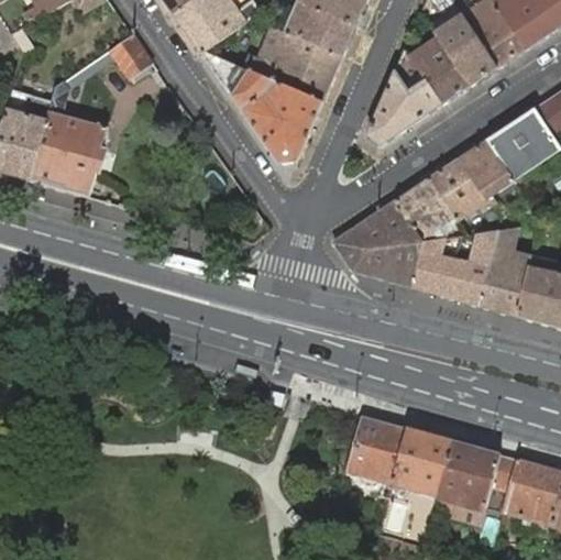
[(34,0),(42,14),(67,0),(34,0)]
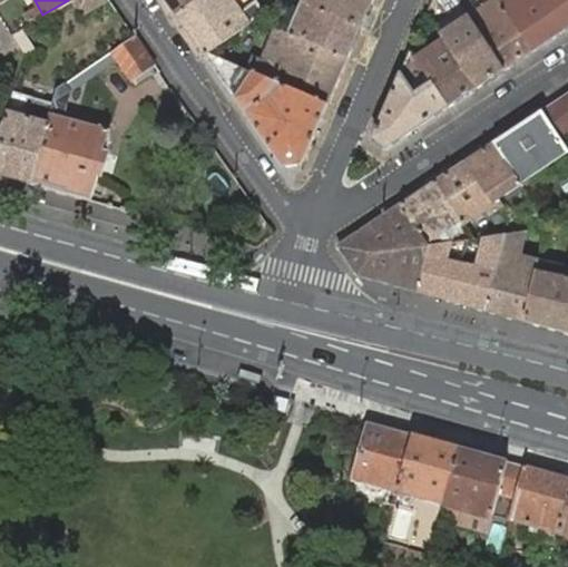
[(78,13),(101,0),(71,0),(78,13)]
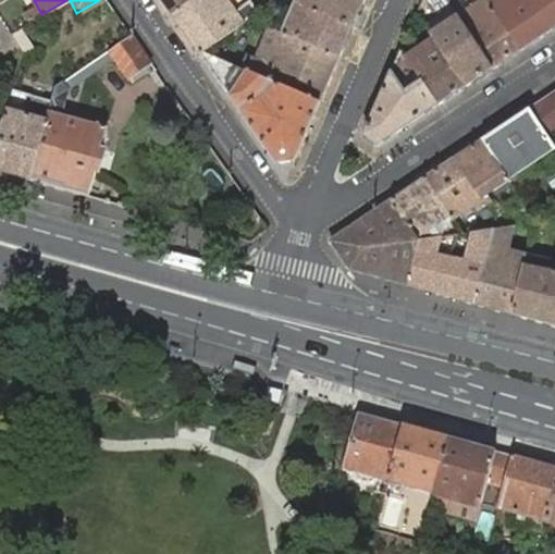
[(161,0),(169,11),(185,0),(161,0)]
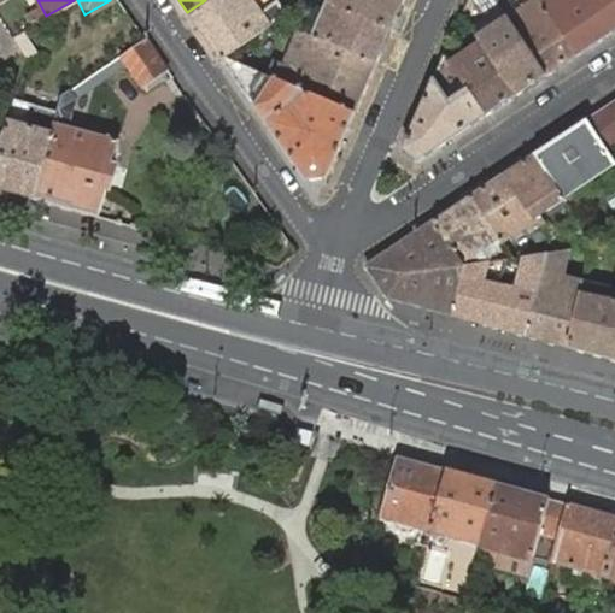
[(205,0),(187,12),(220,57),(222,54),(274,17),(283,11),(276,0),(273,0),(261,9),(253,0),(205,0)]
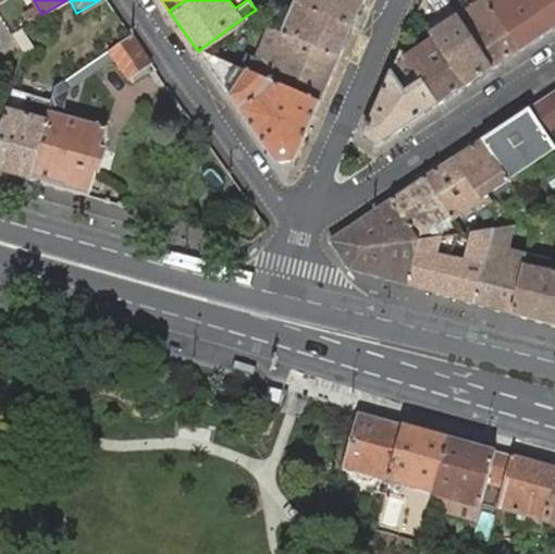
[(337,54),(350,24),(295,0),(282,31),(337,54)]
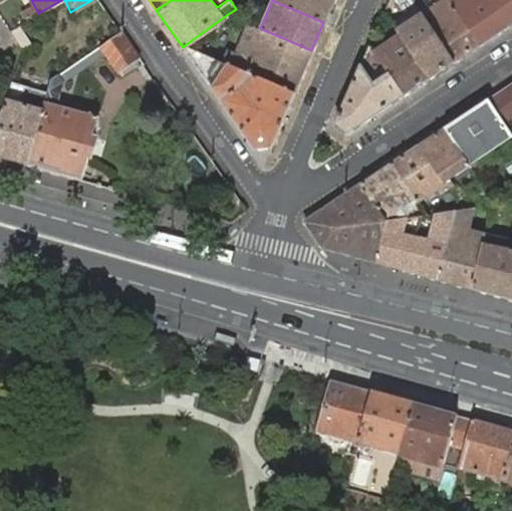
[(323,22),(332,0),(272,0),(323,22)]
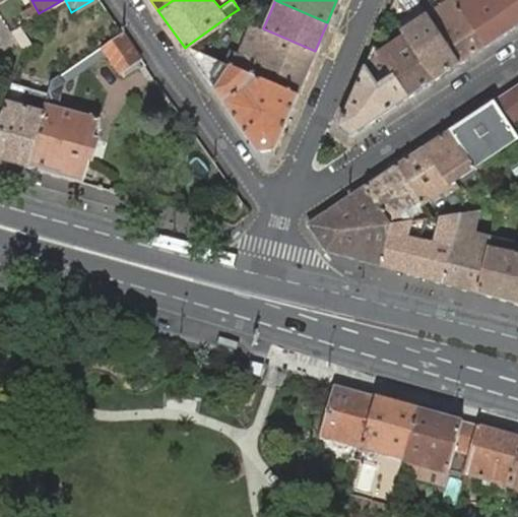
[(432,78),(457,62),(425,12),(418,3),(416,0),(399,0),(406,10),(393,19),(399,28),(402,35),(432,78)]
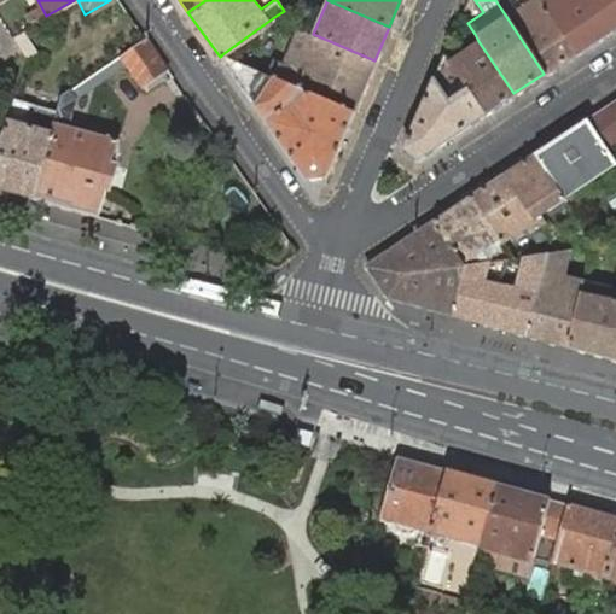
[(544,74),(574,53),(539,0),(529,0),(513,10),(507,0),(504,0),(498,4),(505,15),(544,74)]
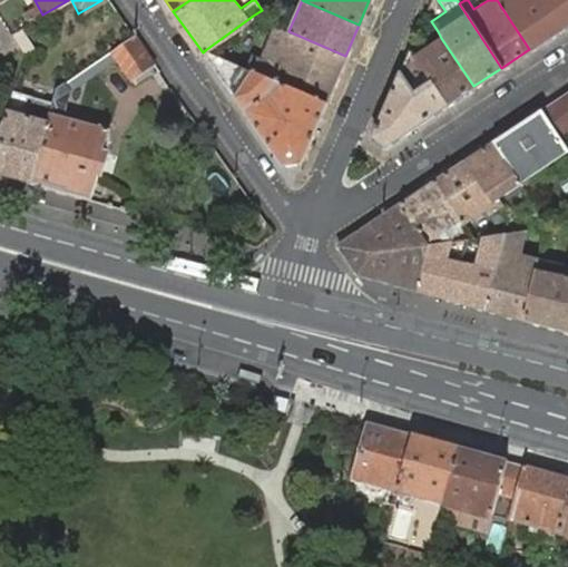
[(529,49),(557,30),(536,0),(497,0),(529,49)]
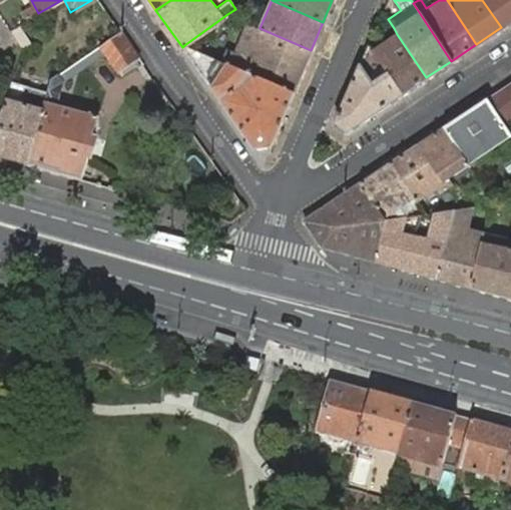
[(482,0),(501,27),(510,20),(510,0),(482,0)]
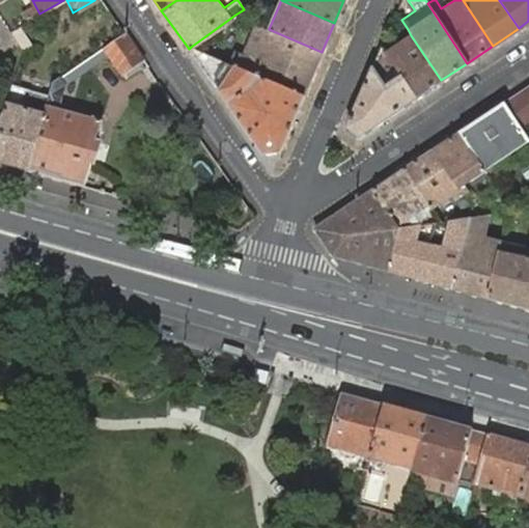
[(229,63),(303,95),(322,52),(269,29),(254,23),(242,54),(234,51),(229,63)]
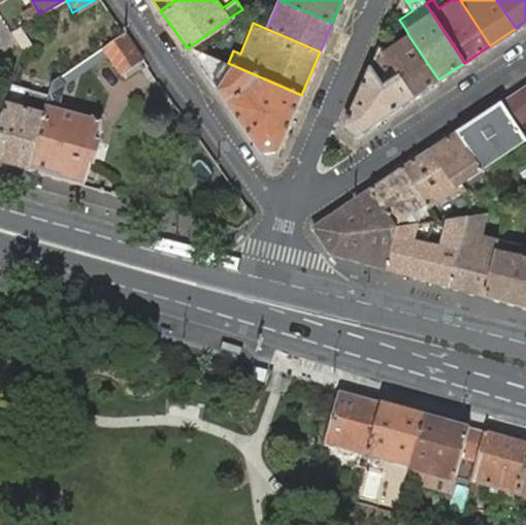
[(31,44),(20,25),(9,30),(23,50),(31,44)]
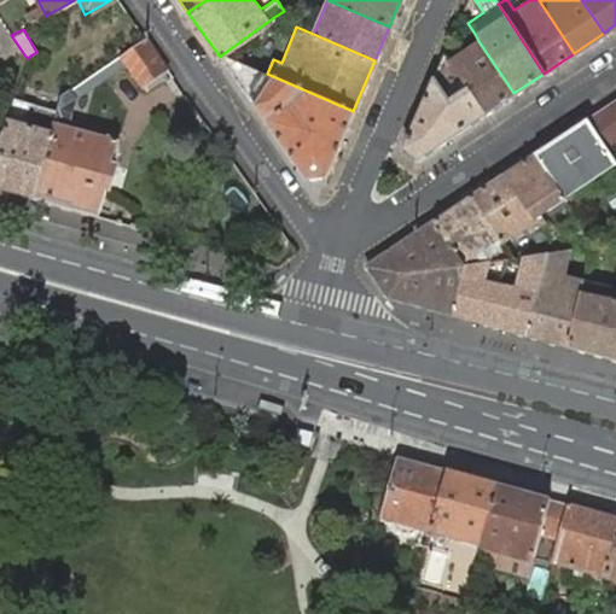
[(140,83),(166,65),(145,36),(120,53),(140,83)]
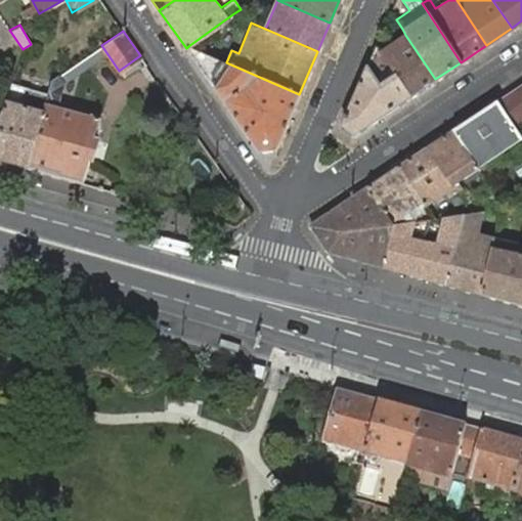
[(409,96),(435,79),(405,35),(380,52),(394,74),(409,96)]
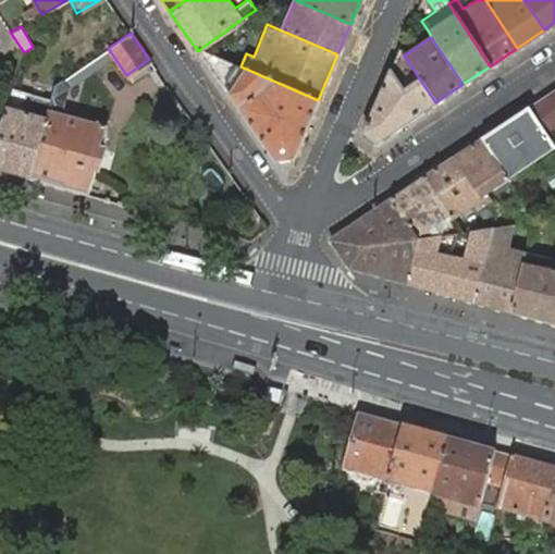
[(375,143),(435,102),(419,78),(404,56),(399,48),(389,70),(362,132),(375,143)]
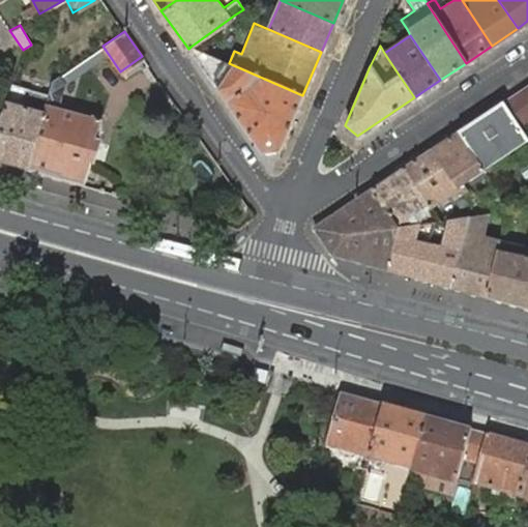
[(191,47),(188,49),(217,89),(262,152),(279,150),(302,95),(229,63),(191,47)]
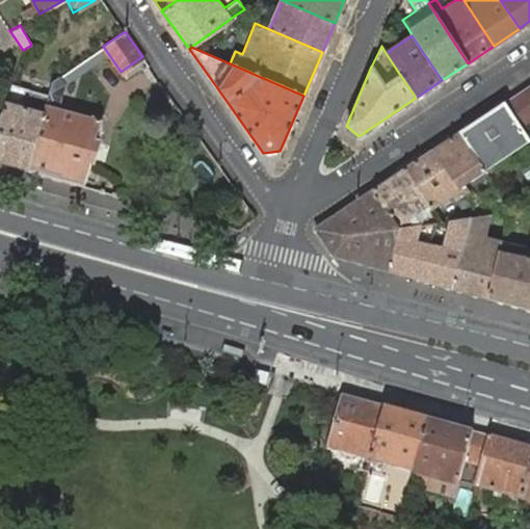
[(48,95),(27,169),(83,185),(101,120),(56,107),(62,84),(58,77),(52,81),(48,95)]
